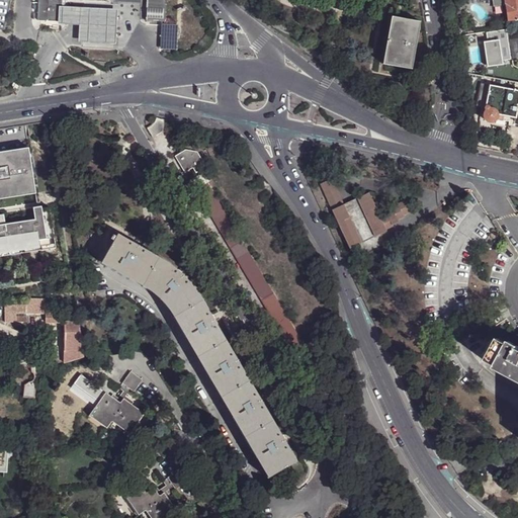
[(37,0),(37,19),(61,20),(61,6),(61,0),(37,0)]
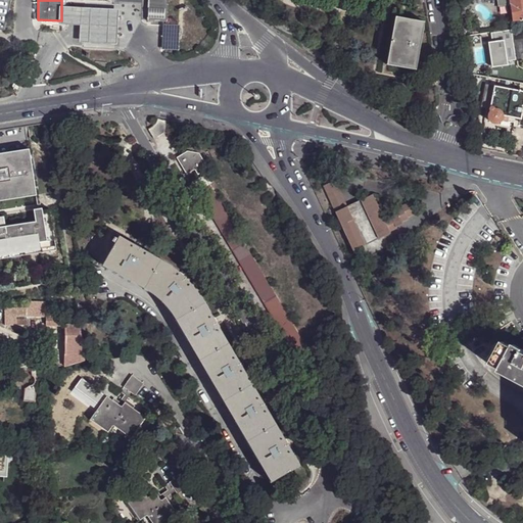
[(168,0),(147,0),(147,24),(167,25),(168,0)]
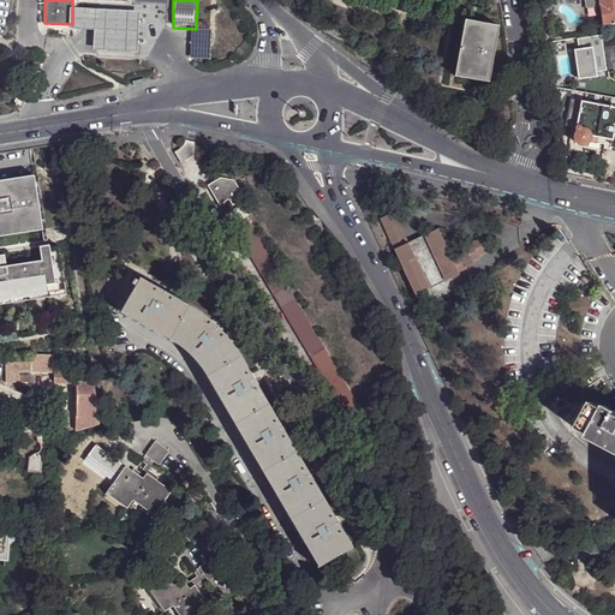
[(614,23),(614,0),(598,0),(603,25),(614,23)]
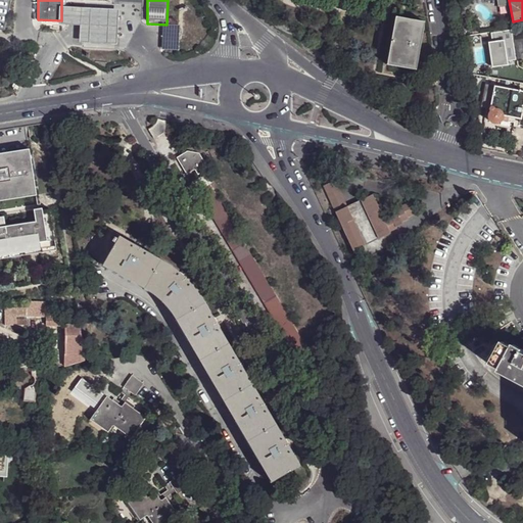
[(61,6),(61,20),(60,25),(79,26),(79,33),(78,42),(115,45),(115,34),(117,10),(61,6)]
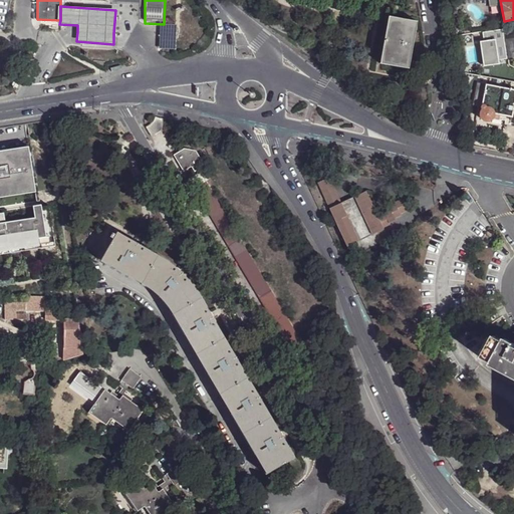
[(379,64),(408,69),(417,23),(389,17),(379,64)]
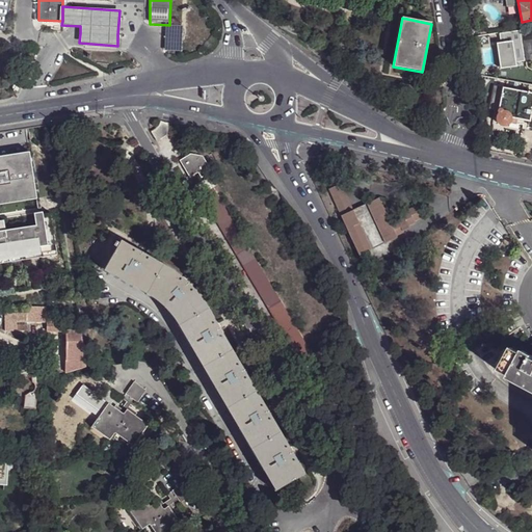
[(521,30),(499,33),(500,44),(496,44),(500,70),(516,67),(515,62),(526,60),(521,30)]
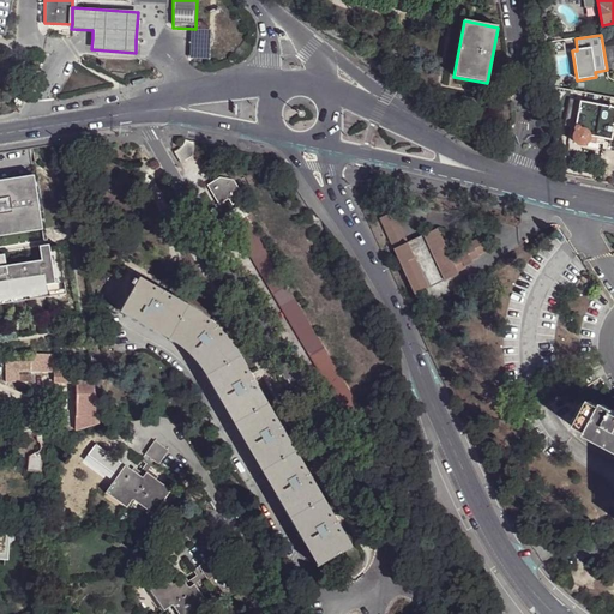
[(564,126),(575,128),(579,101),(569,100),(564,126)]
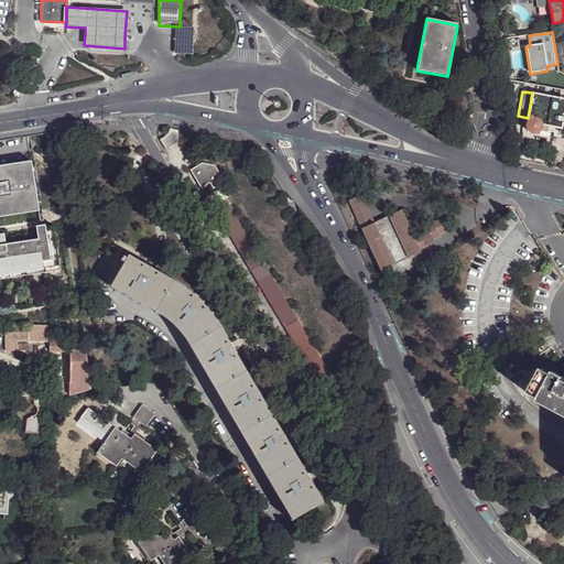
[(563,98),(532,93),(528,118),(527,122),(528,122),(527,125),(527,129),(529,132),(532,134),(535,134),(540,133),(541,129),(541,126),(563,129),(563,119),(563,98)]
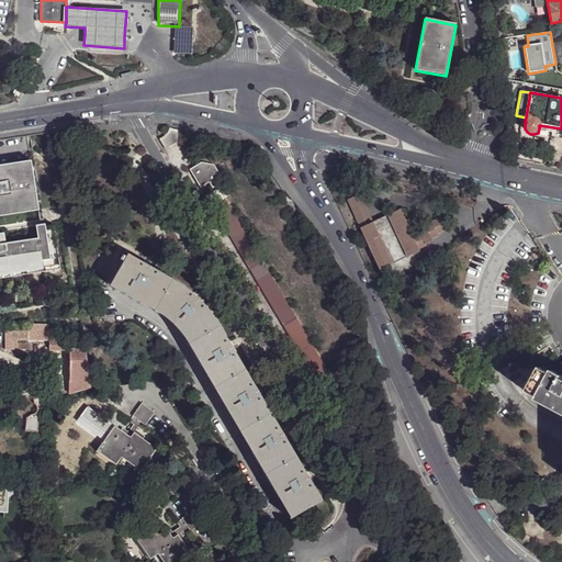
[(165,136),(159,139),(165,149),(176,143),(179,131),(170,128),(167,133),(165,136)]
